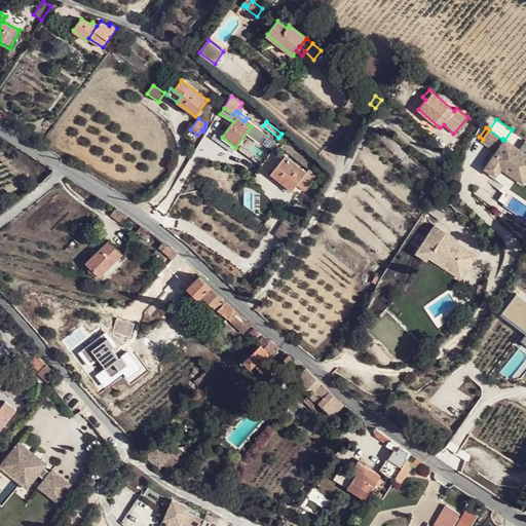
[(502,140),(489,129),(483,139),(483,140),(481,142),(494,151),(502,140)]
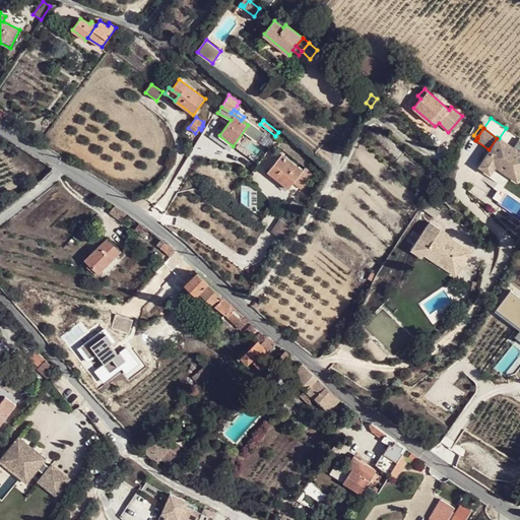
[(519,139),(512,149),(499,140),(480,167),(490,173),(495,165),(517,180),(519,175),(519,139)]
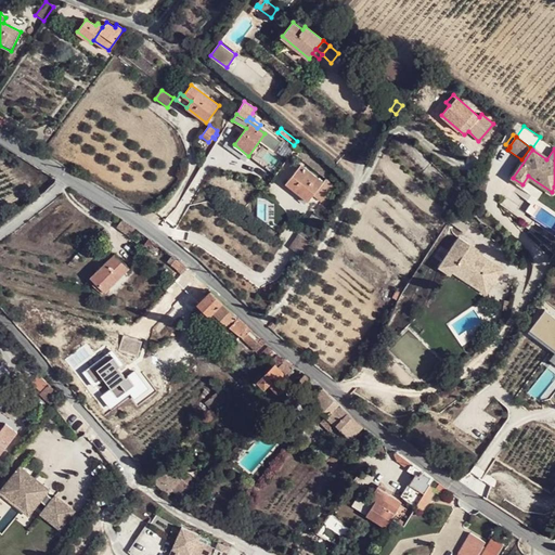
[(312,195),(323,182),(300,165),(286,183),(308,201),(312,195)]
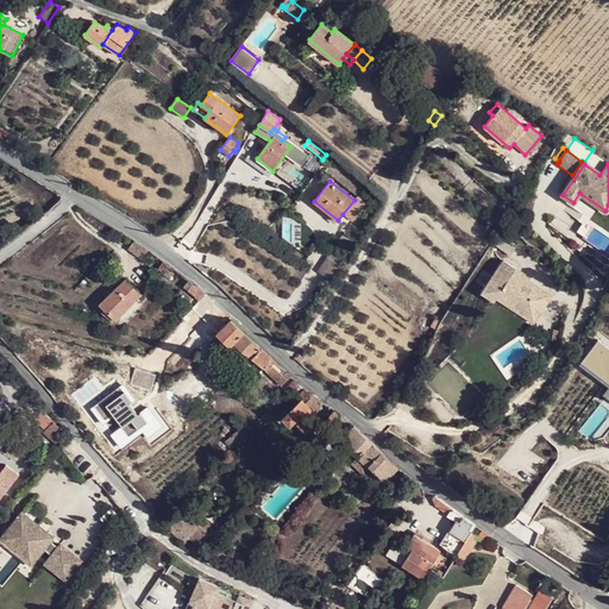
[(357,196),(355,200),(343,214),(351,221),(366,203),(357,196)]
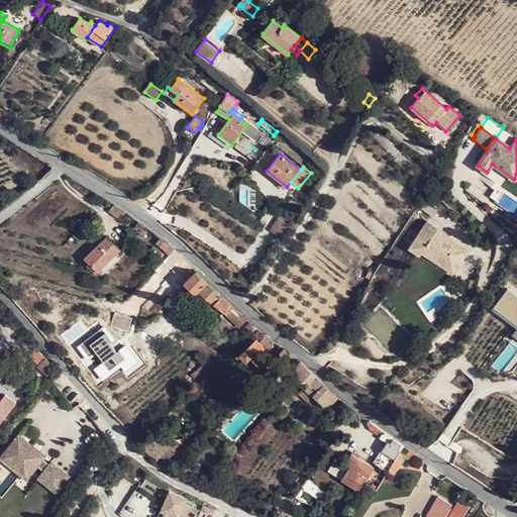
[(504,188),(497,184),(491,192),(498,198),(502,192),(502,190),(504,188)]
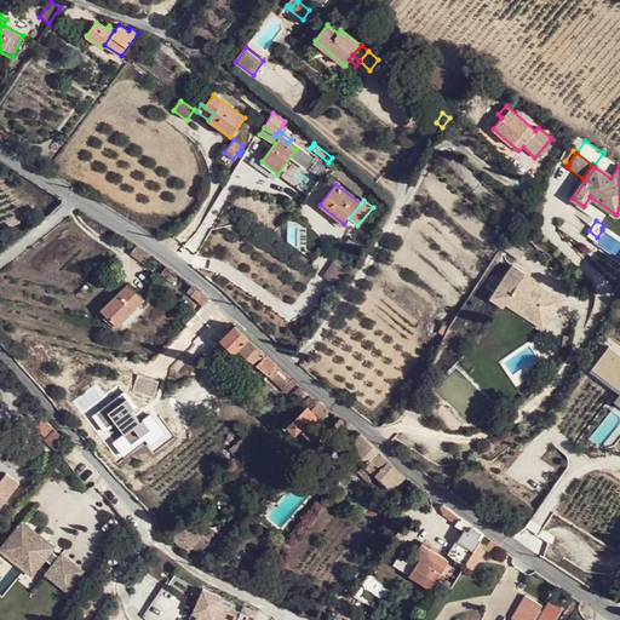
[(603,233),(602,231),(602,230),(597,237),(595,240),(619,258),(619,257),(619,242),(612,240),(610,240),(607,237),(604,235),(603,233)]
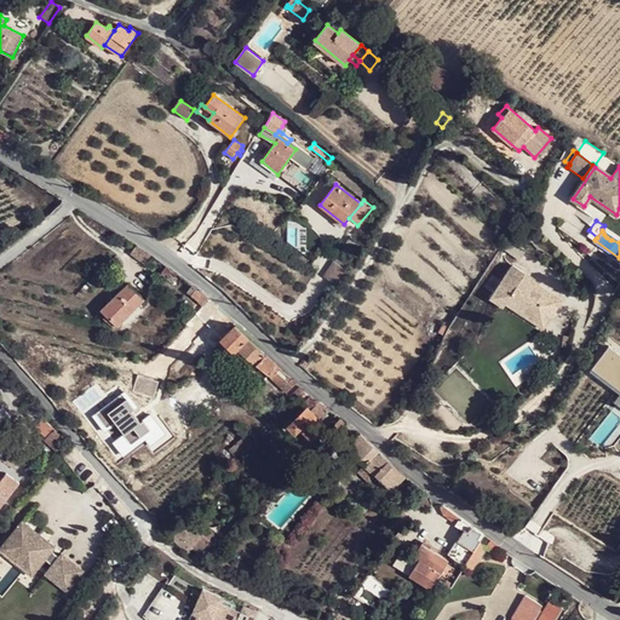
[(344,247),(356,256),(362,246),(350,237),(344,247)]
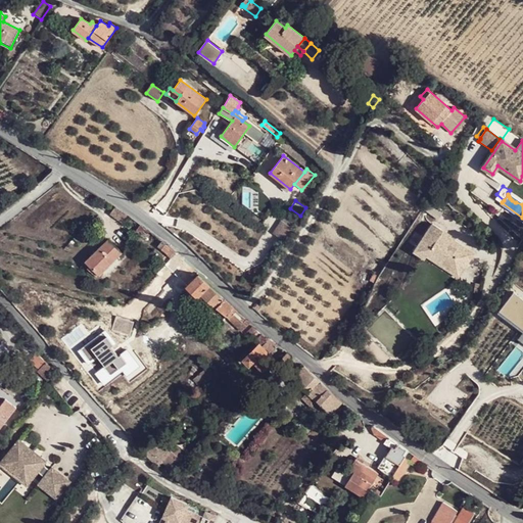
[(115,206),(114,207),(110,215),(122,222),(127,215),(115,206)]
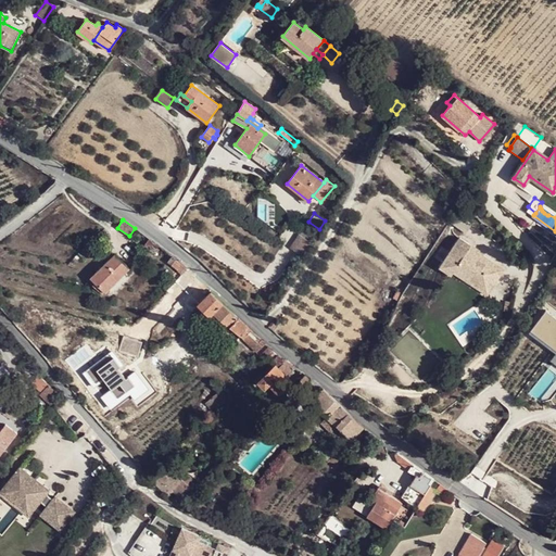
[(477,255),(479,253),(480,251),(459,238),(440,268),(452,276),(453,273),(456,268),(465,274),(462,278),(479,290),(485,280),(494,286),(502,274),(493,268),(495,265),(483,256),(482,260),(477,255)]
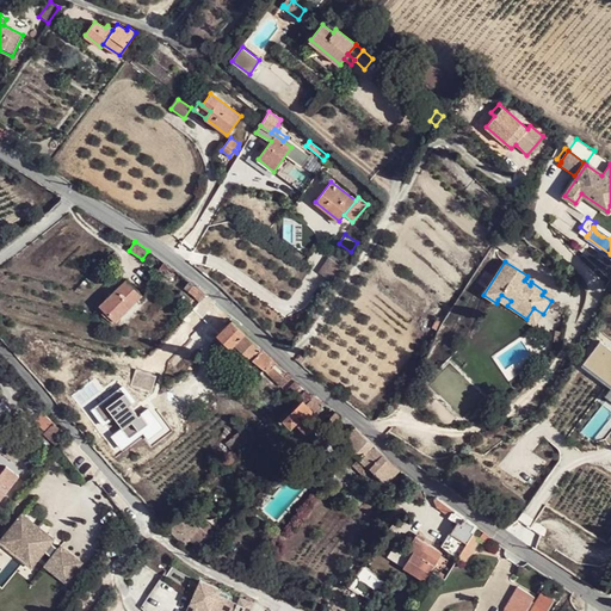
[(174,270),(164,263),(158,270),(168,278),(174,270)]
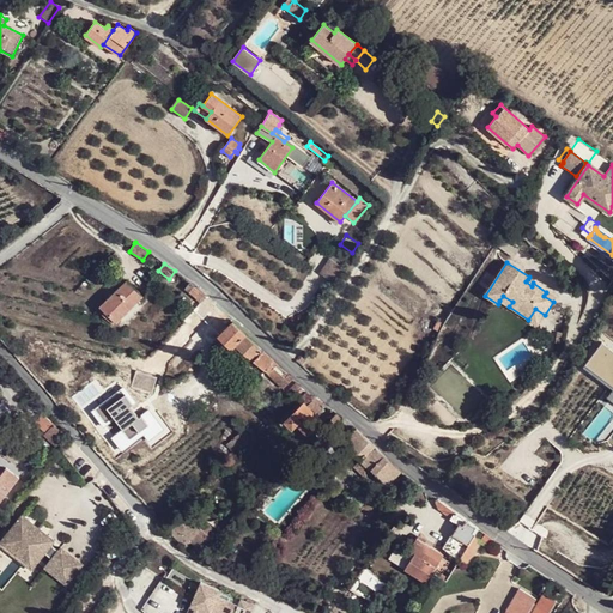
[(127,280),(104,302),(101,307),(115,321),(141,296),(127,280)]
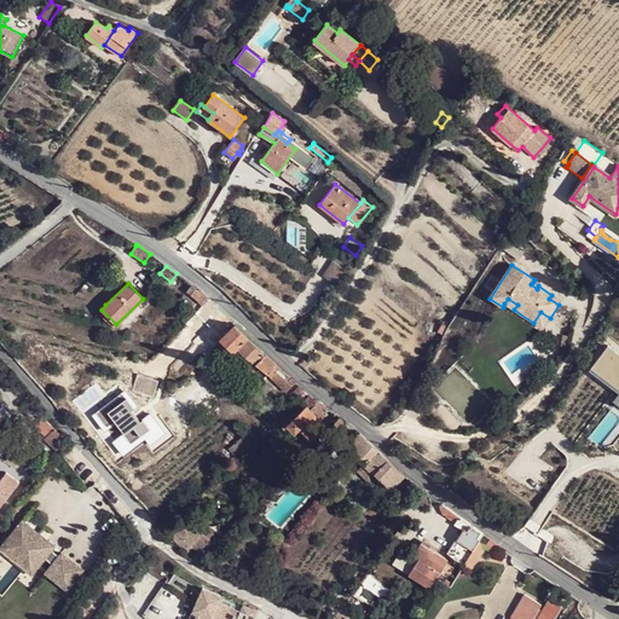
[(218,307),(197,288),(192,284),(187,290),(212,313),(218,307)]
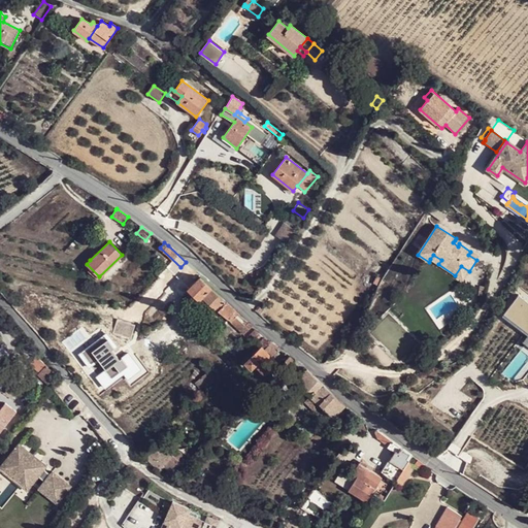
[(480,257),(470,252),(468,255),(476,260),(480,257)]
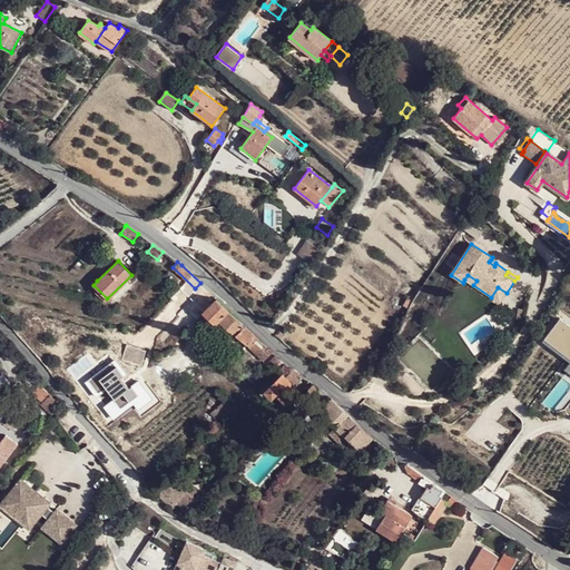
[(464,279),(473,285),(477,281),(468,275),(464,279)]
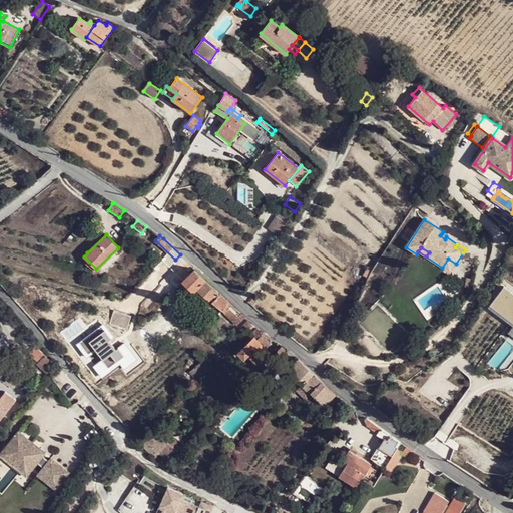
[(450,273),(456,264),(448,259),(442,268),(450,273)]
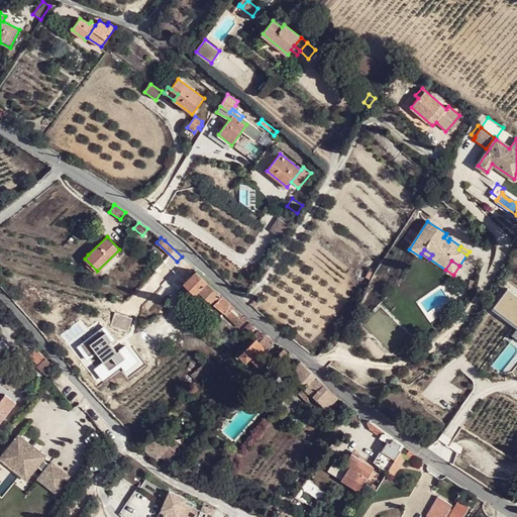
[(165,266),(159,272),(167,280),(173,274),(165,266)]
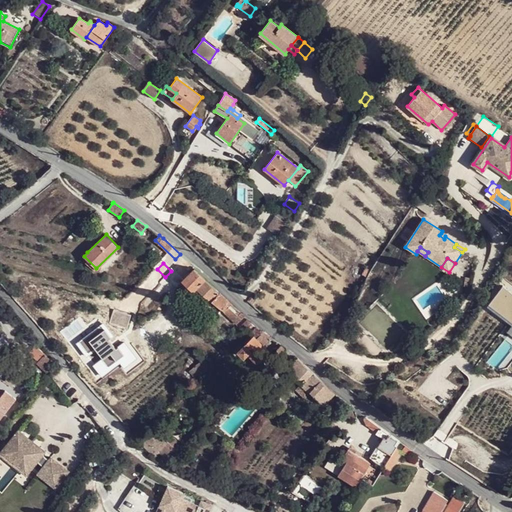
[(237,324),(245,316),(195,268),(183,279),(187,284),(194,290),(198,286),(237,324)]
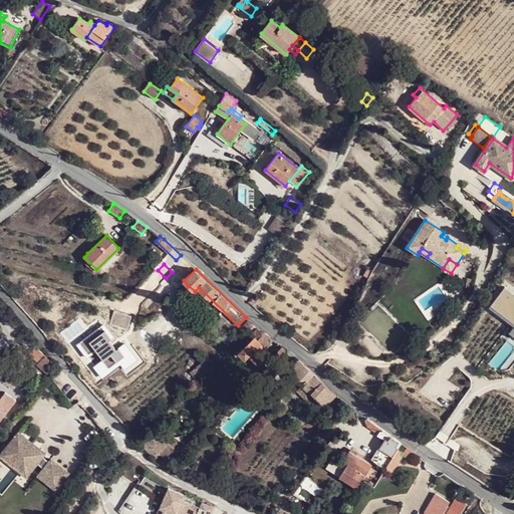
[(166,278),(158,270),(154,274),(161,282),(166,278)]
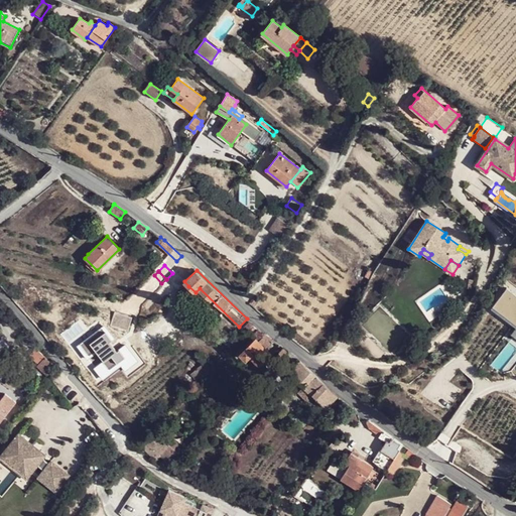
[(188,299),(196,292),(188,286),(181,293),(188,299)]
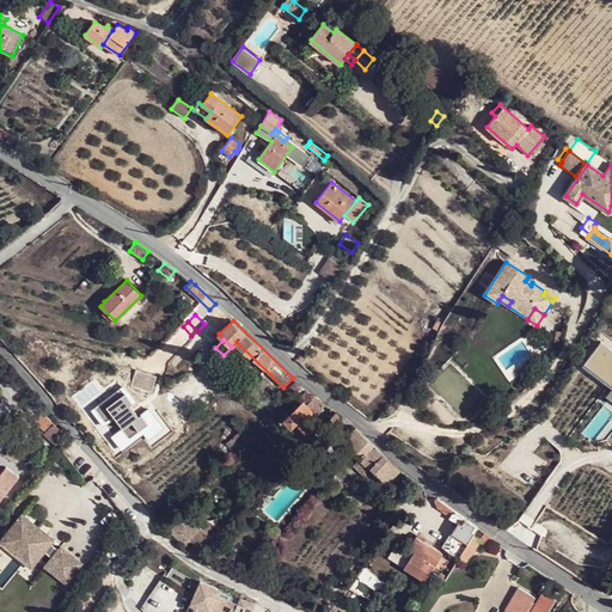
[(294,359),(300,365),(305,360),(299,354),(294,359)]
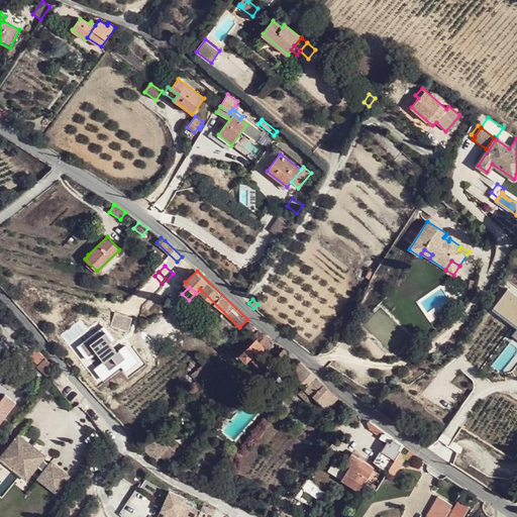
[(250,321),(242,330),(249,336),(257,328),(250,321)]
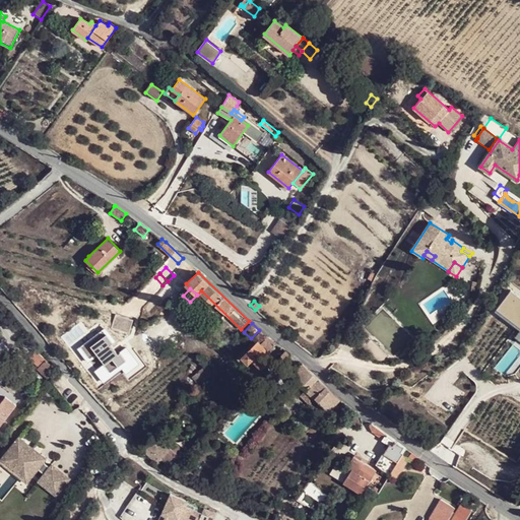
[(274,343),(259,330),(251,338),(255,342),(243,355),(248,362),(251,358),(261,368),(272,355),(267,351),(271,346),(274,343)]
